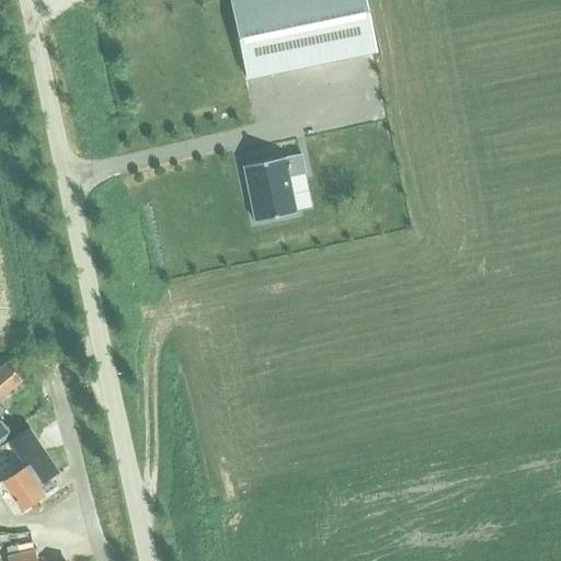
[(365,0),(230,0),(247,78),(377,50),(365,0)]
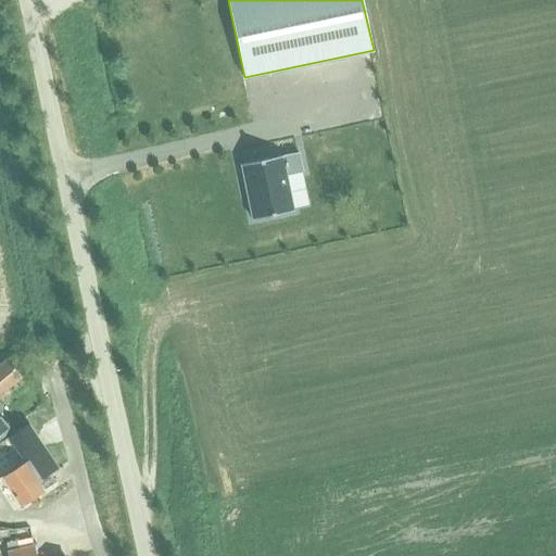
[(282,156),(241,165),(253,220),(293,212),(286,176),(303,173),(299,153),(282,156)]
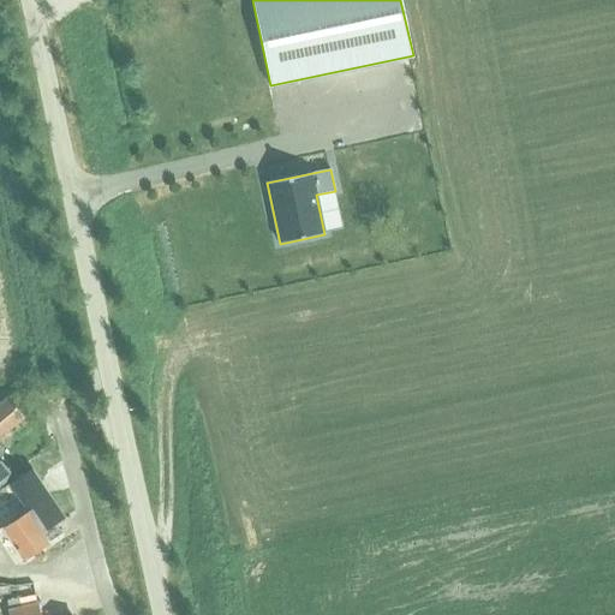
[(0,437),(24,418),(9,398),(0,404),(0,437)]
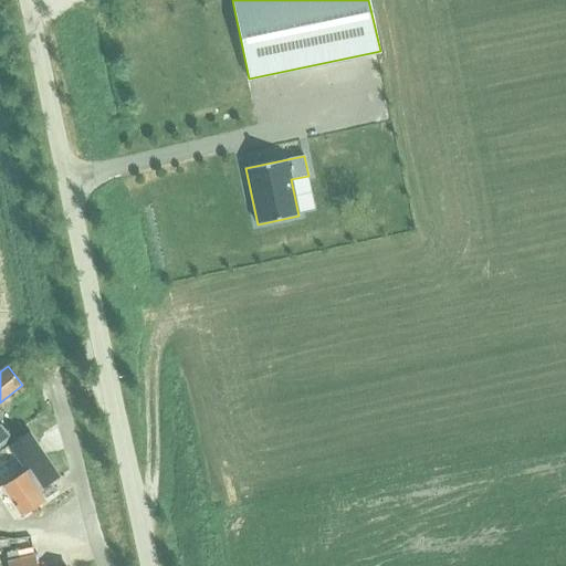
[(0,444),(10,437),(0,423),(0,444)]
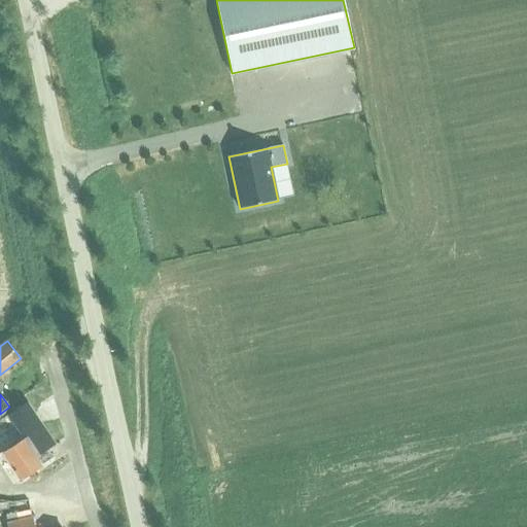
[(48,449),(55,444),(28,402),(7,414),(18,430),(22,428),(28,436),(23,440),(2,453),(21,481),(42,466),(41,465),(54,458),(48,449)]
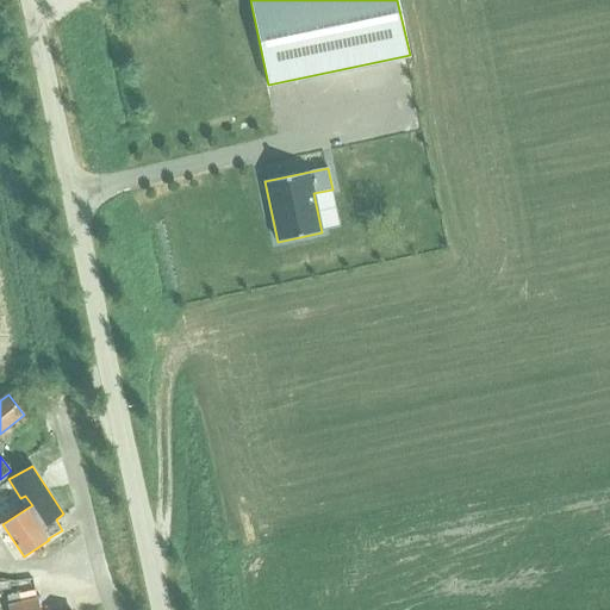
[(8,607),(8,609),(39,609),(38,599),(8,607)]
